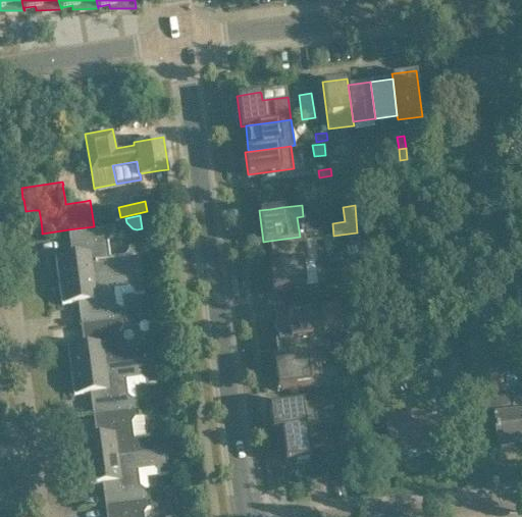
[(71,252),(55,254),(58,277),(141,266),(138,245),(138,243),(128,244),(128,247),(124,252),(109,254),(107,239),(111,234),(114,234),(112,223),(94,226),(68,229),(71,252)]
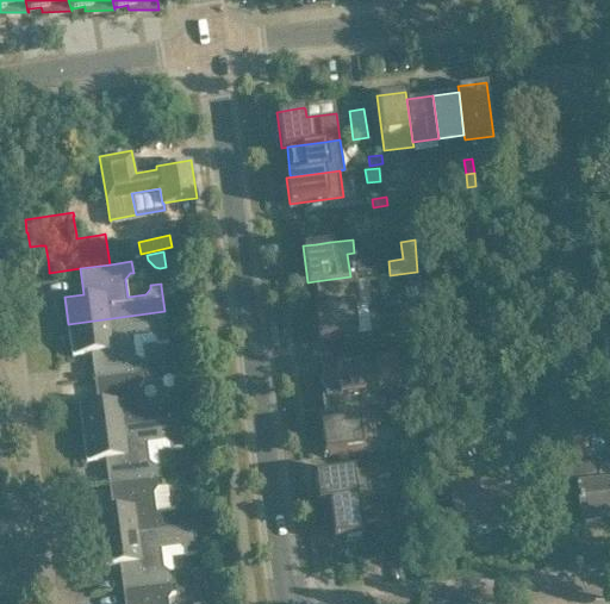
[(417,272),(408,273),(411,299),(419,298),(417,272)]
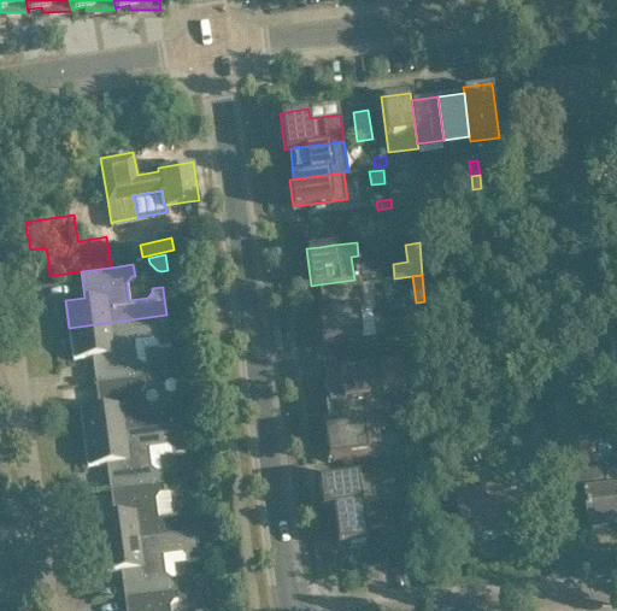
[(354,280),(318,285),(319,287),(322,312),(323,313),(357,309),(362,309),(358,281),(358,280),(354,280)]
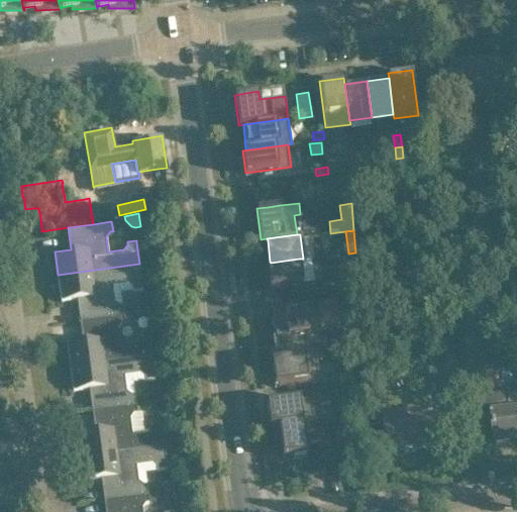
[(348,247),(336,249),(337,257),(349,254),(348,251),(348,247)]
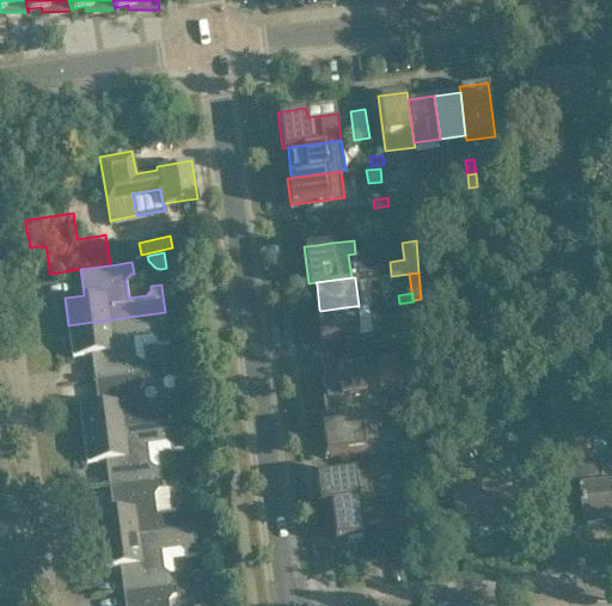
[(398,295),(384,297),(385,301),(385,305),(399,304),(398,295)]
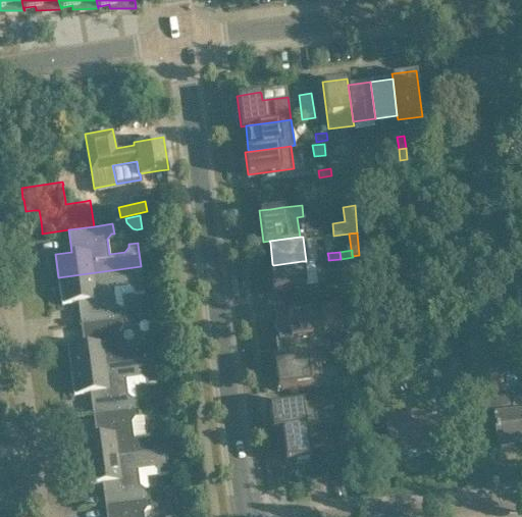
[(273,265),(269,266),(272,290),(293,287),(294,296),(313,294),(312,283),(305,285),(302,261),(273,265)]
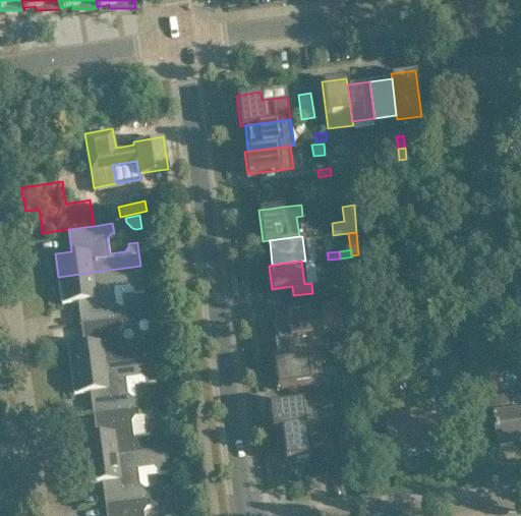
[(140,266),(58,277),(61,300),(77,298),(80,320),(124,313),(123,304),(120,305),(115,301),(113,286),(129,284),(133,287),(134,290),(143,289),(140,266)]
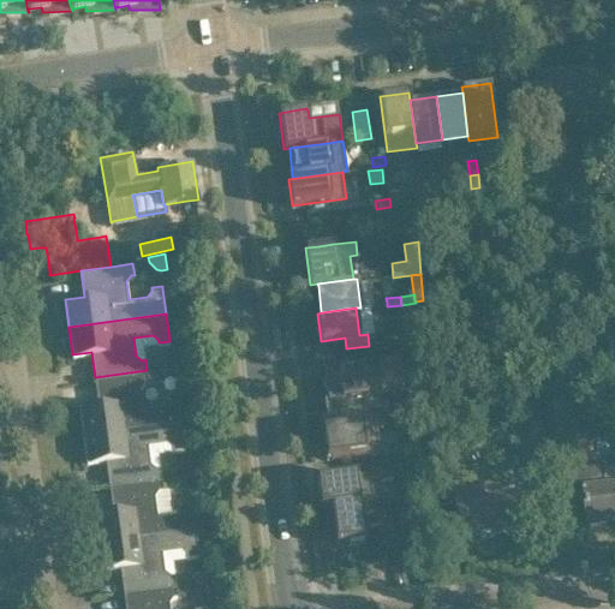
[(377,365),(324,372),(328,399),(363,394),(364,396),(380,394),(382,394),(381,389),(377,365)]
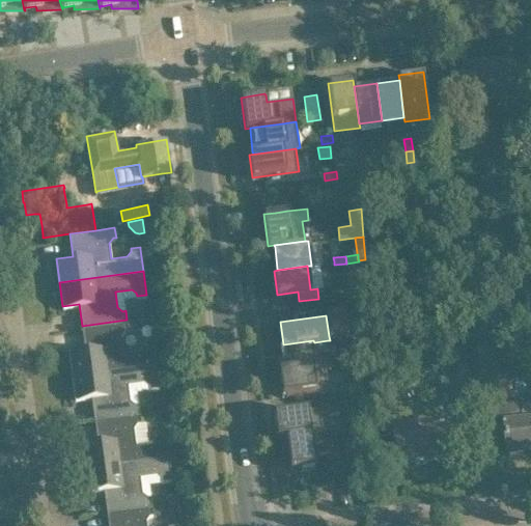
[(85,349),(68,351),(72,375),(156,363),(152,340),(152,339),(143,340),(143,343),(139,349),(123,351),(121,335),(124,330),(129,330),(127,320),(82,326),(85,349)]
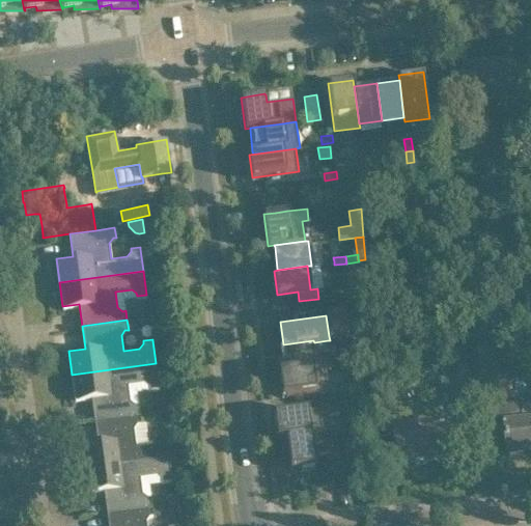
[(369,330),(337,334),(338,339),(338,342),(370,338),(369,330)]
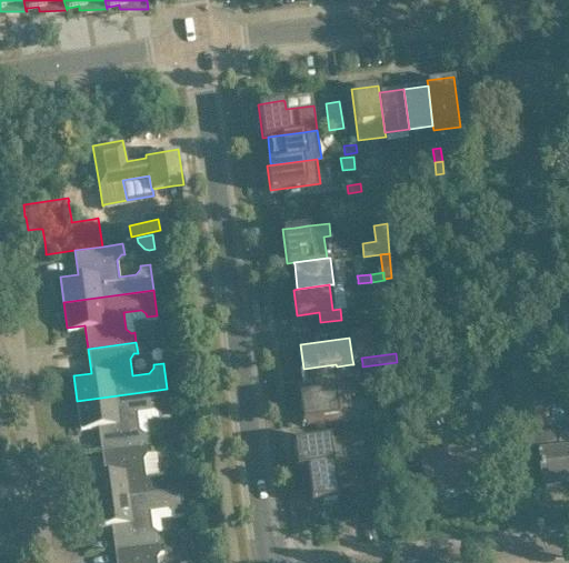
[(303,369),(299,370),(300,373),(302,394),(339,390),(337,367),(336,364),(303,369)]
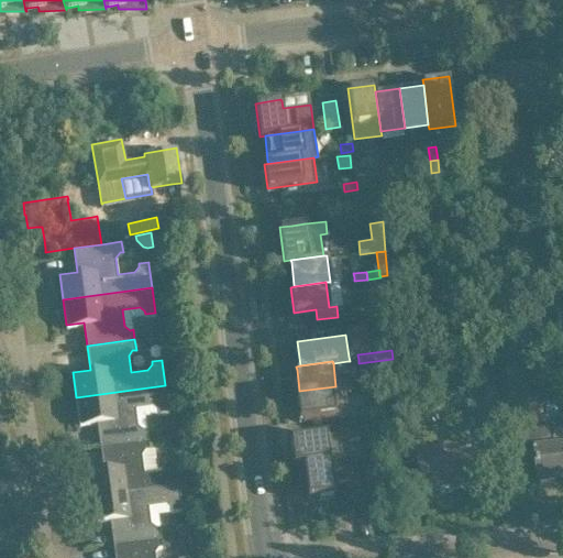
[(165,385),(76,397),(79,423),(97,420),(100,444),(147,437),(146,427),(143,427),(138,424),(135,406),(152,404),(157,408),(158,412),(168,411),(165,385)]
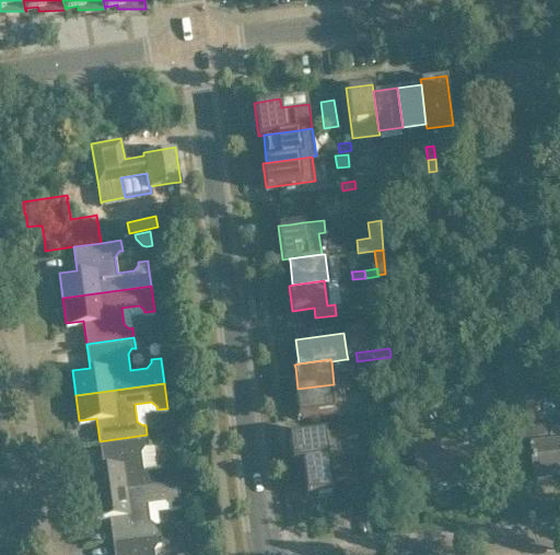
[(298,389),(293,390),(298,416),(346,409),(342,383),(334,384),(298,389)]
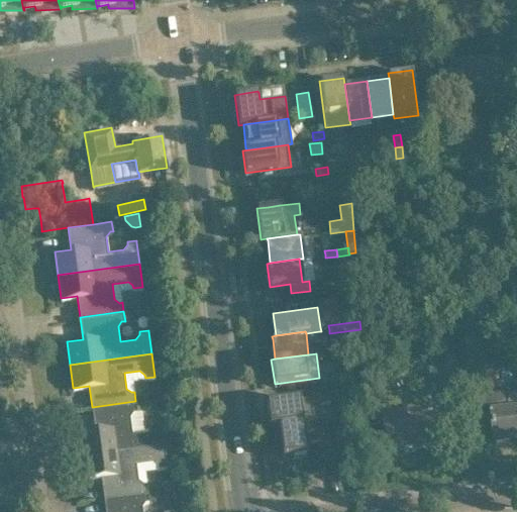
[(443,392),(470,389),(467,353),(439,356),(443,392)]
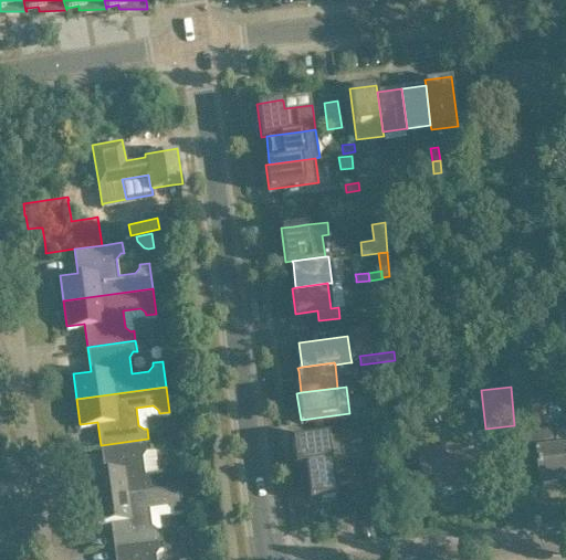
[(362,425),(375,424),(374,415),(360,418),(362,425)]
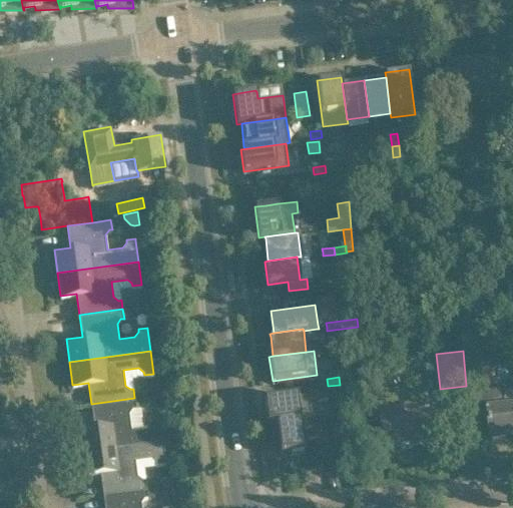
[(512,404),(507,405),(505,386),(475,389),(478,417),(490,416),(492,432),(512,429),(512,404)]
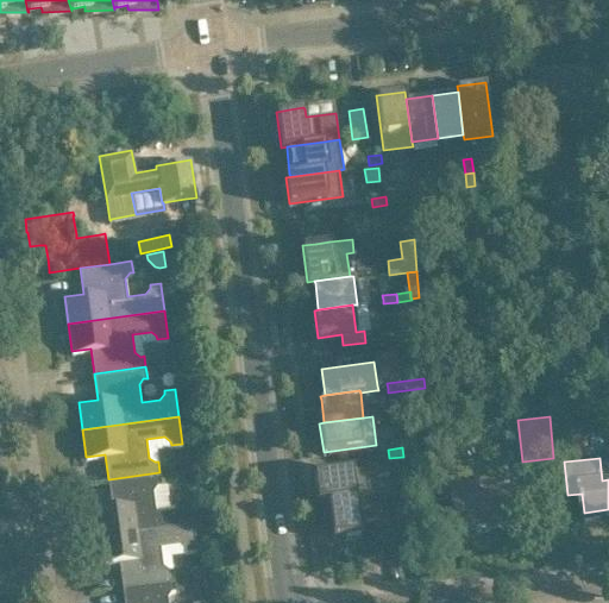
[(366,466),(314,473),(318,502),(328,500),(371,495),(370,492),(366,466)]
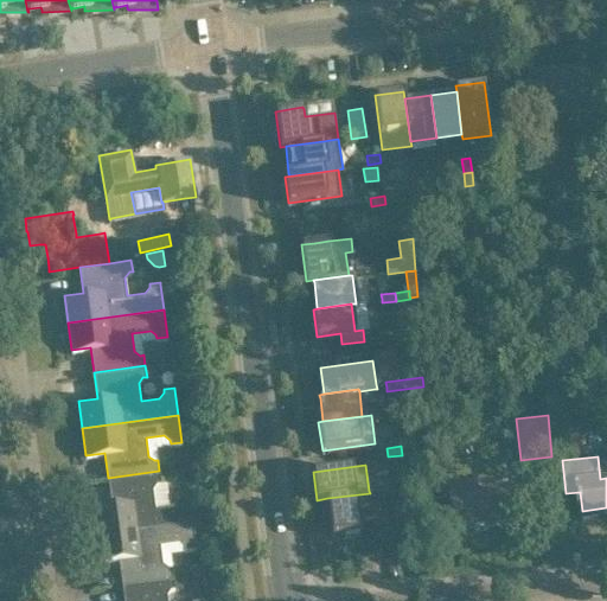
[(112,503),(93,505),(96,534),(192,520),(189,493),(178,494),(178,498),(173,504),(170,504),(154,506),(152,487),(158,483),(160,481),(159,471),(108,478),(112,503)]
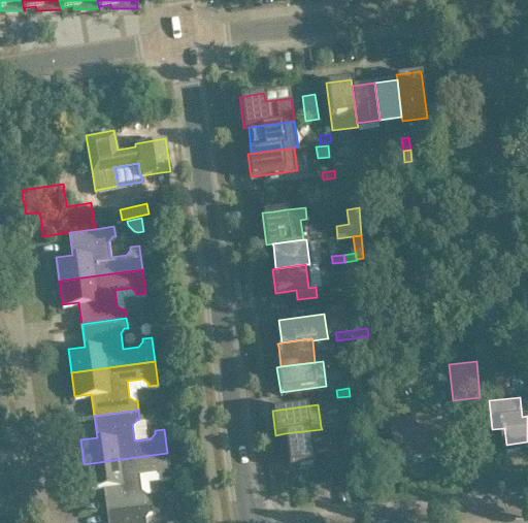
[(339,418),(332,419),(333,425),(333,427),(340,426),(339,418)]
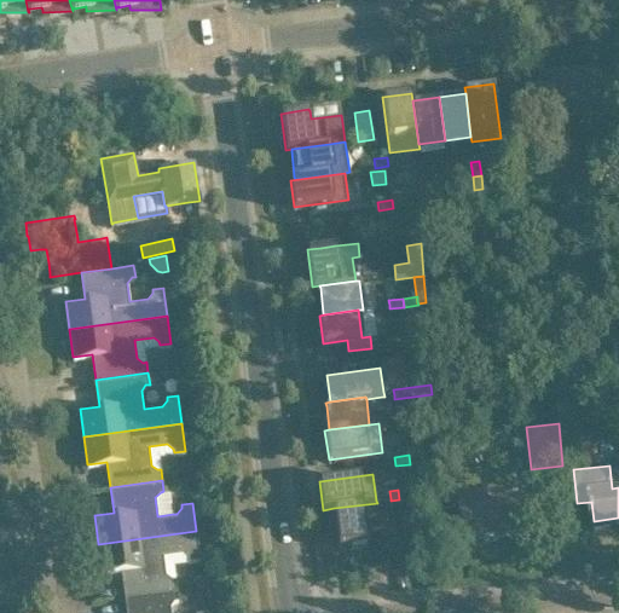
[(504,490),(461,493),(464,533),(537,526),(534,492),(505,495),(504,490)]
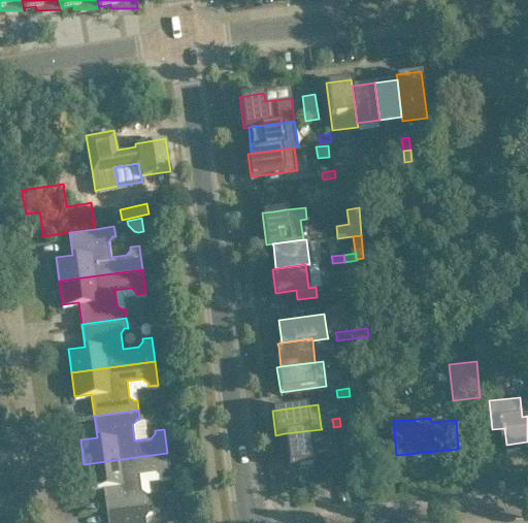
[(322,429),(285,433),(288,457),(289,465),(300,464),(312,462),(311,454),(336,451),(333,427),(333,425),(321,427),(322,429)]
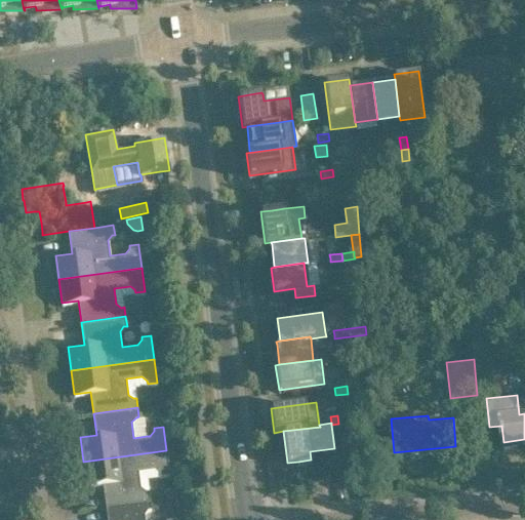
[(345,470),(358,468),(354,443),(341,444),(345,470)]
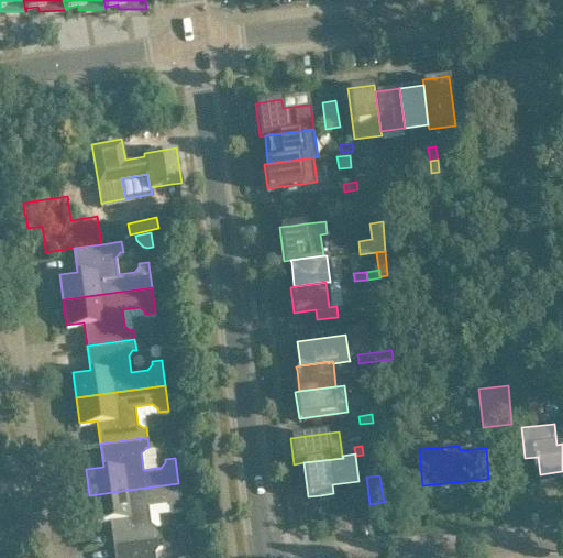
[(178,483),(89,495),(92,521),(110,518),(113,542),(161,535),(159,525),(156,525),(151,521),(148,504),(165,502),(170,506),(172,510),(181,509),(181,506),(178,483)]
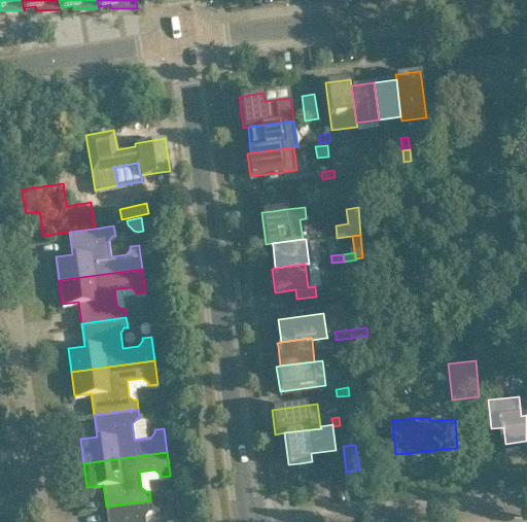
[(108,521),(176,521),(176,520),(167,521),(166,521),(145,521),(145,516),(148,511),(152,510),(150,500),(106,507),(108,521)]
